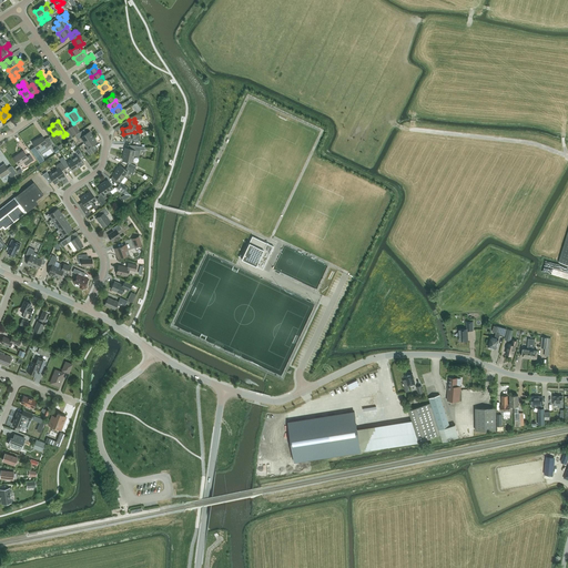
[(79,131),(74,124),(69,128),(73,135),(79,131)]
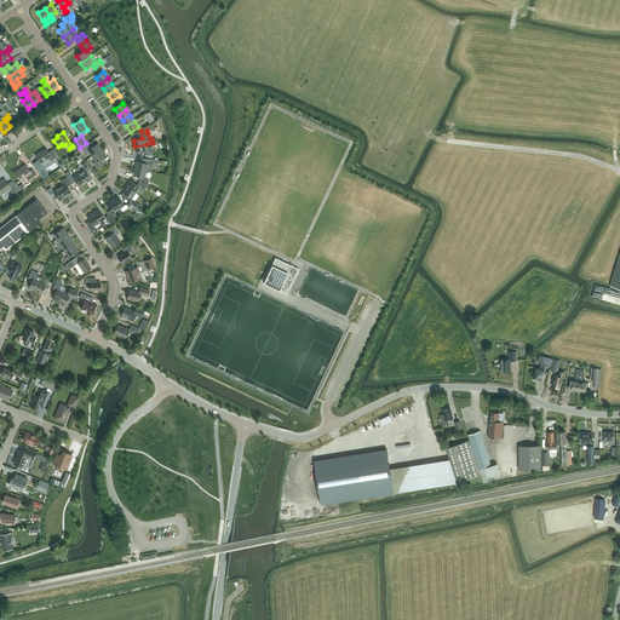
[(98,143),(95,145),(92,141),(81,148),(85,153),(87,150),(92,156),(102,149),(98,143)]
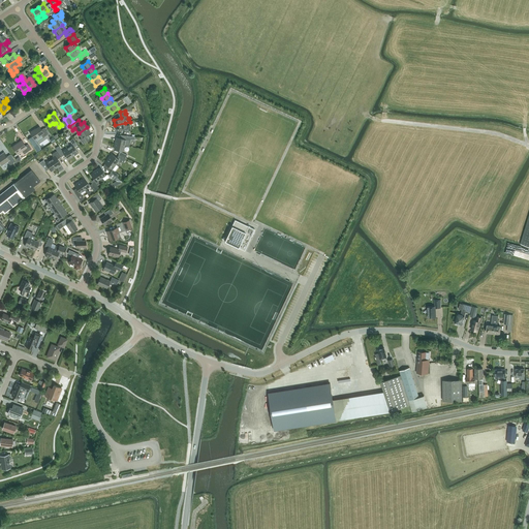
[(129,125),(126,126),(125,123),(115,125),(117,131),(124,129),(124,132),(130,131),(129,125)]
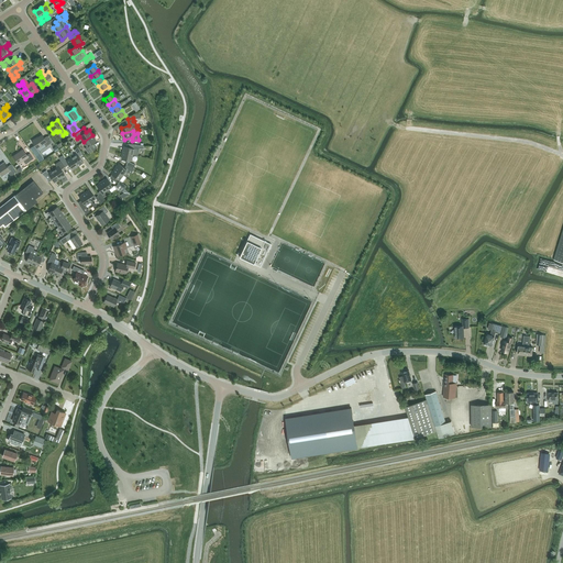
[(52,143),(47,136),(44,139),(42,135),(36,139),(35,139),(32,141),(36,148),(44,143),(46,146),(52,143)]
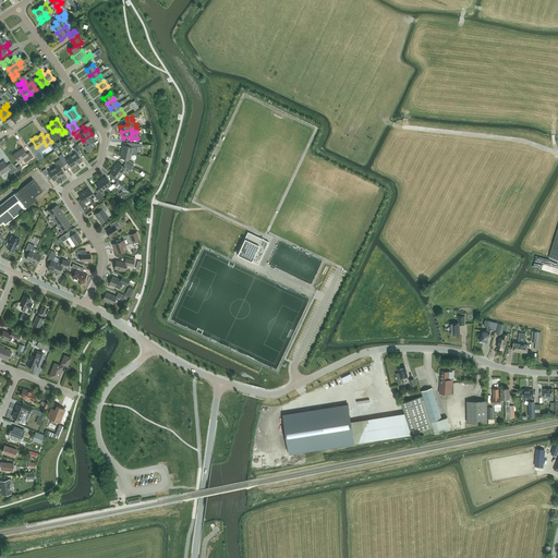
[(92,142),(95,140),(92,134),(83,141),(86,146),(84,147),(87,152),(96,146),(95,146),(92,142)]
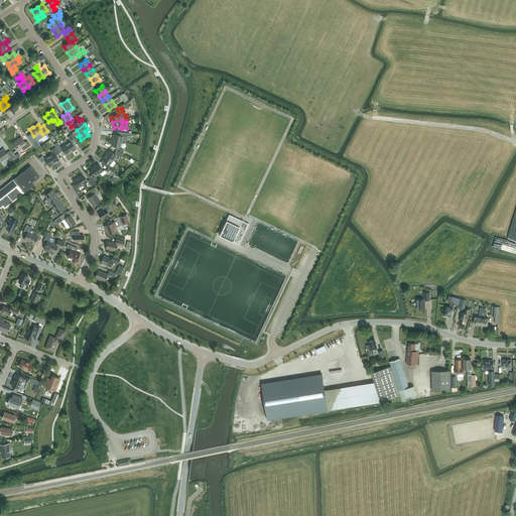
[(126,142),(127,136),(131,136),(132,133),(125,133),(120,132),(120,136),(114,134),(113,137),(113,136),(112,140),(122,142),(126,143),(126,142)]
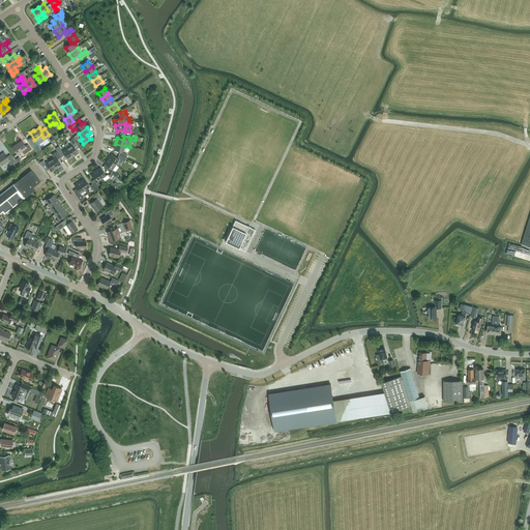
[(38,145),(32,137),(28,140),(33,148),(38,145)]
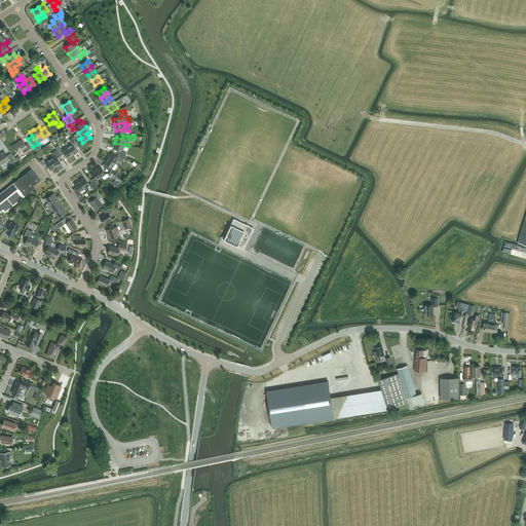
[(67,147),(73,155),(78,152),(74,146),(77,144),(73,138),(70,140),(72,144),(69,146),(67,143),(65,144),(67,147)]
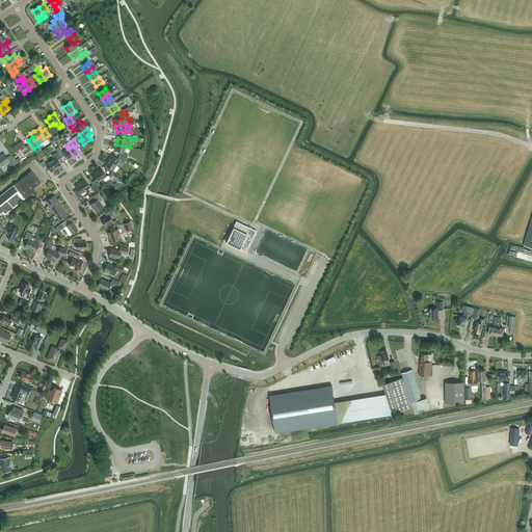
[(12,148),(17,155),(22,152),(24,155),(31,150),(28,144),(25,147),(22,141),(12,148)]
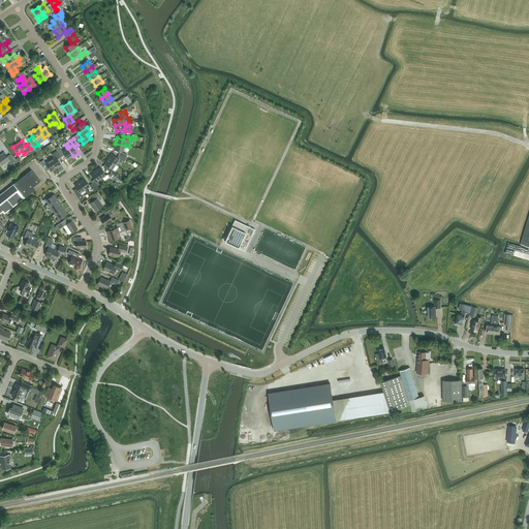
[(67,148),(62,151),(59,146),(55,148),(61,157),(64,154),(68,160),(73,156),(67,148)]
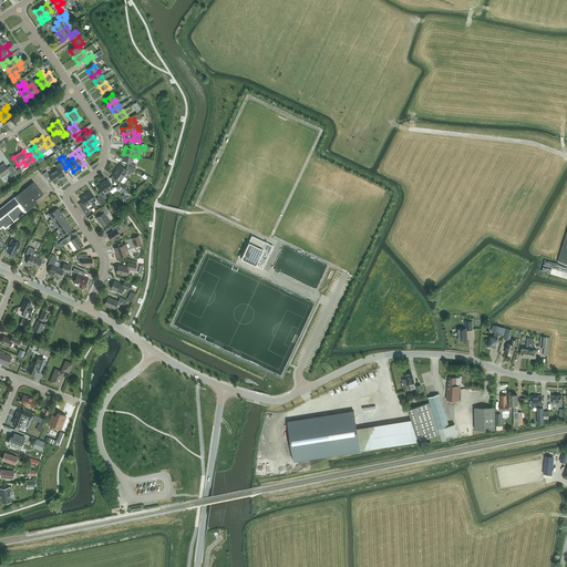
[(58,168),(53,171),(60,181),(65,176),(61,171),(65,168),(61,162),(55,165),(58,168)]
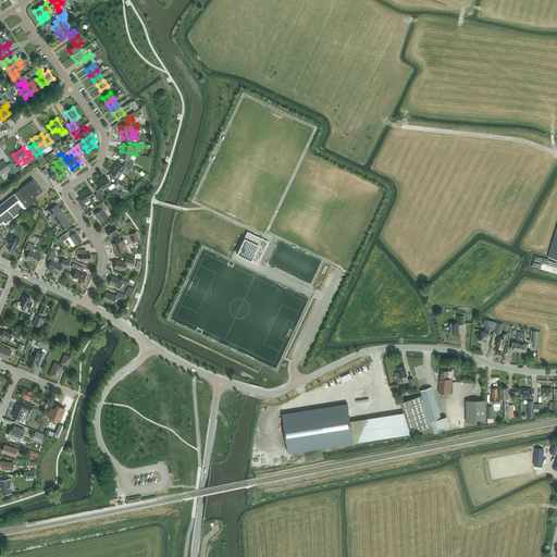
[(0,162),(0,172),(1,174),(8,170),(11,174),(16,171),(12,165),(9,166),(4,160),(0,162)]
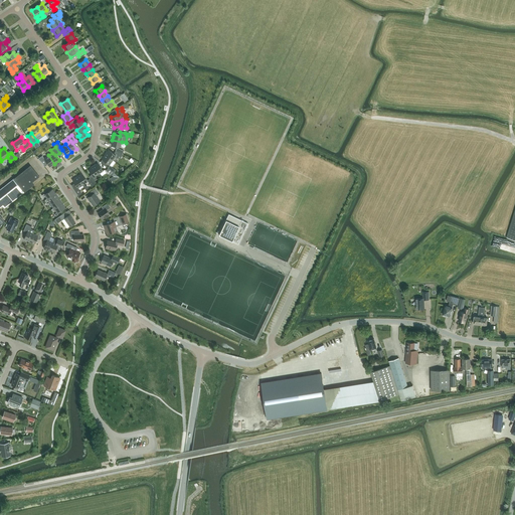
[(121,156),(115,153),(114,154),(109,150),(108,152),(107,152),(105,155),(113,160),(115,158),(116,158),(120,158),(121,156)]
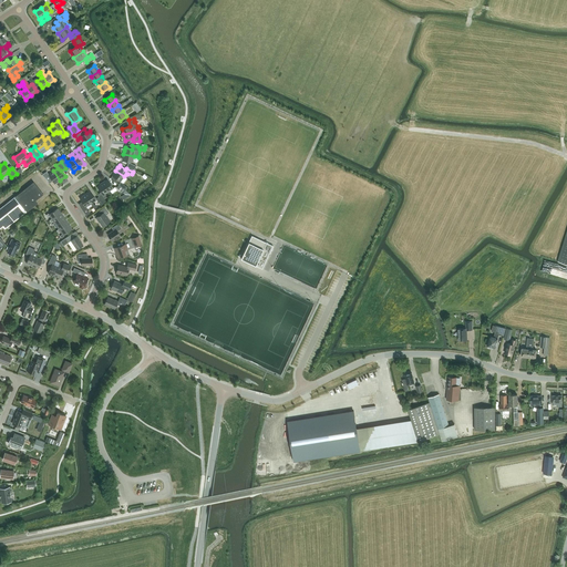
[(54,184),(60,181),(53,171),(49,174),(47,172),(42,174),(49,184),(53,181),(54,184)]
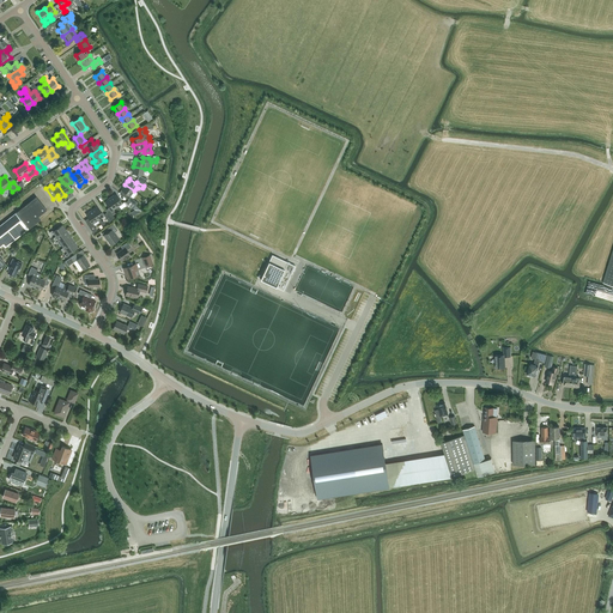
[(131,196),(134,190),(125,184),(122,187),(123,188),(121,189),(131,196)]
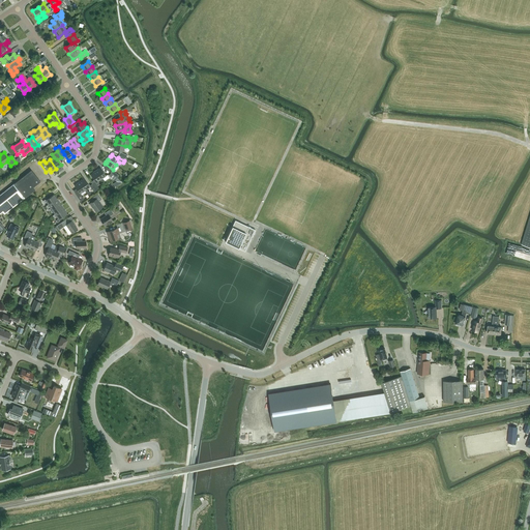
[(98,169),(95,171),(101,179),(102,182),(110,178),(108,175),(106,176),(100,168),(98,170),(98,169)]
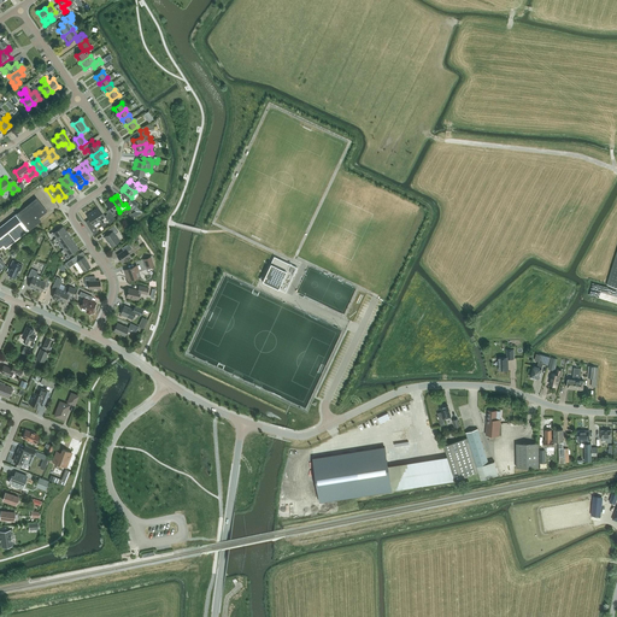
[(27,228),(47,211),(36,198),(0,227),(0,247),(3,246),(5,250),(29,230),(27,228)]
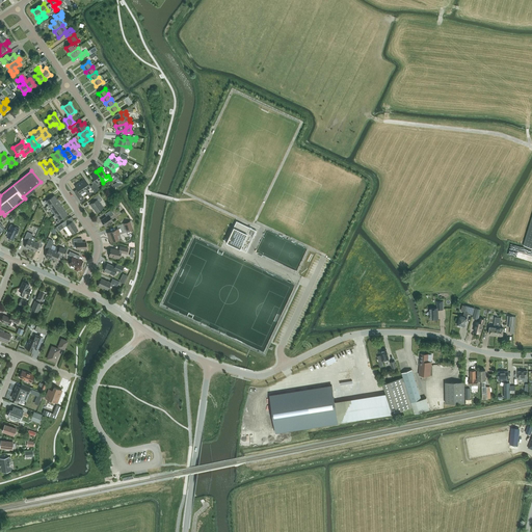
[(99,182),(102,180),(96,171),(92,174),(94,174),(91,176),(95,180),(91,182),(92,184),(96,183),(98,186),(98,185),(99,184),(99,183),(99,182)]
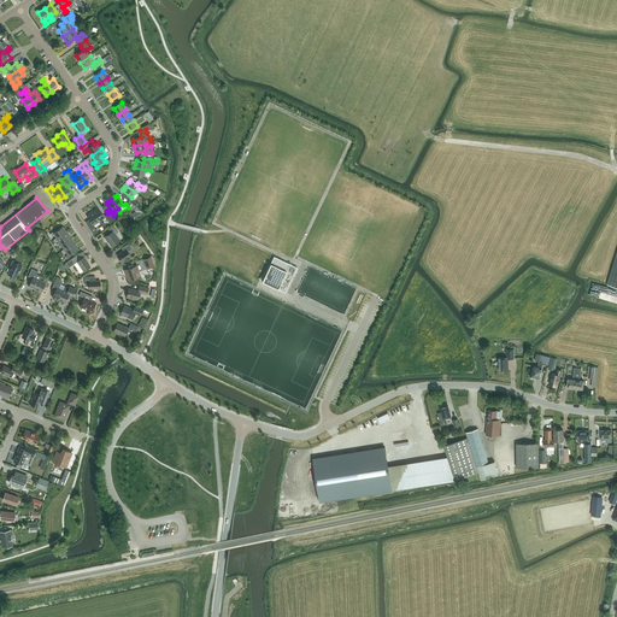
[(136,207),(129,201),(127,204),(134,210),(137,212),(140,210),(136,207)]
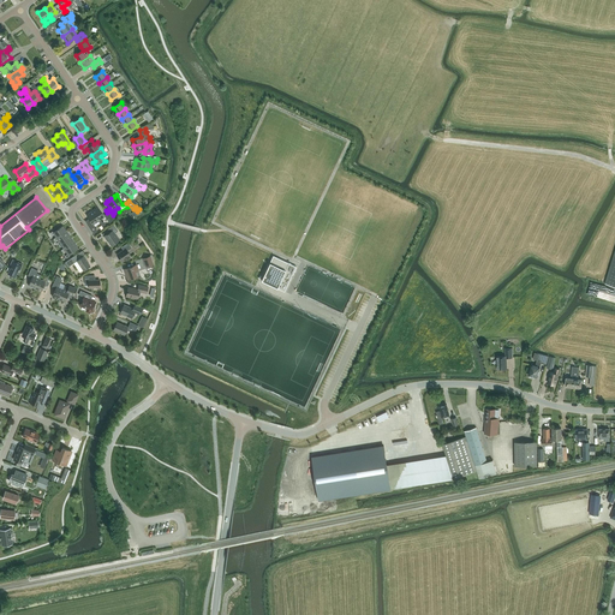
[(100,220),(105,218),(99,208),(96,209),(95,209),(93,212),(99,221),(102,226),(105,225),(103,221),(102,222),(100,220)]
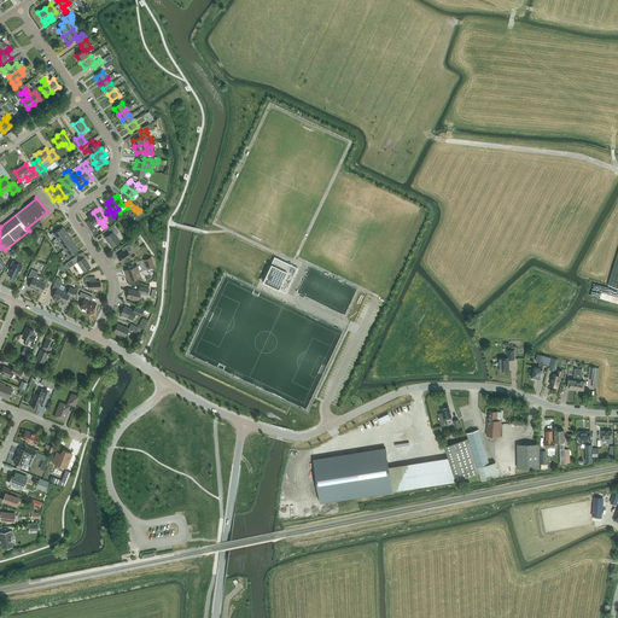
[(89,220),(86,222),(94,234),(98,232),(93,226),(99,222),(93,213),(89,215),(87,216),(89,220)]
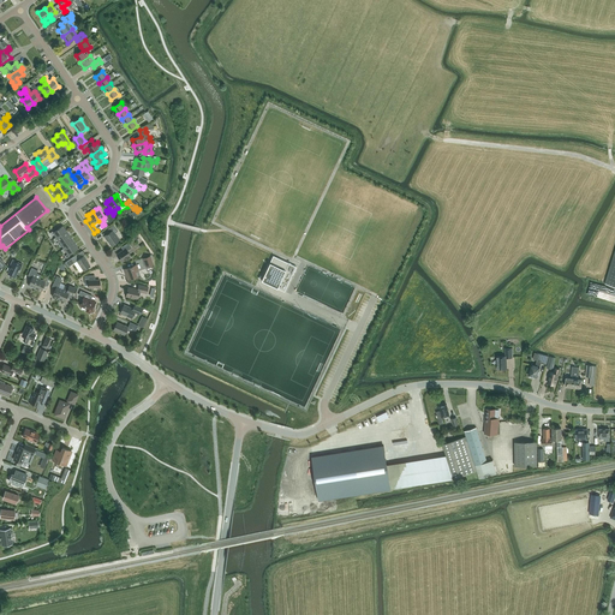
[(114,233),(118,232),(113,225),(107,230),(108,233),(105,237),(108,242),(112,246),(119,240),(114,233)]
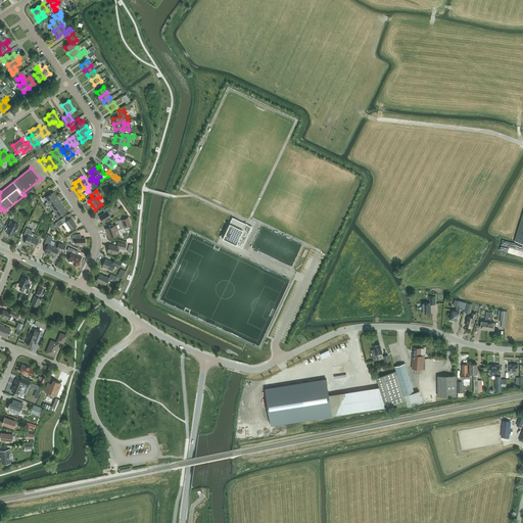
[(48,202),(56,197),(53,192),(45,197),(45,196),(42,198),(44,200),(46,199),(48,201),(45,203),(47,205),(49,203),(48,202)]
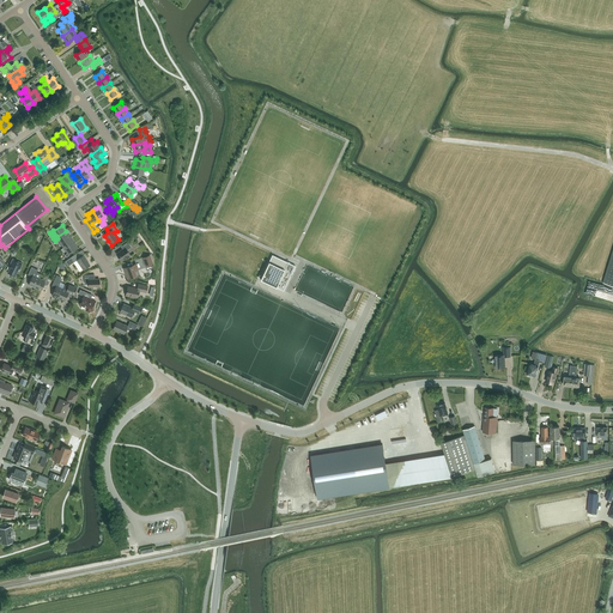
[(61,243),(70,236),(66,231),(56,237),(58,238),(61,243)]
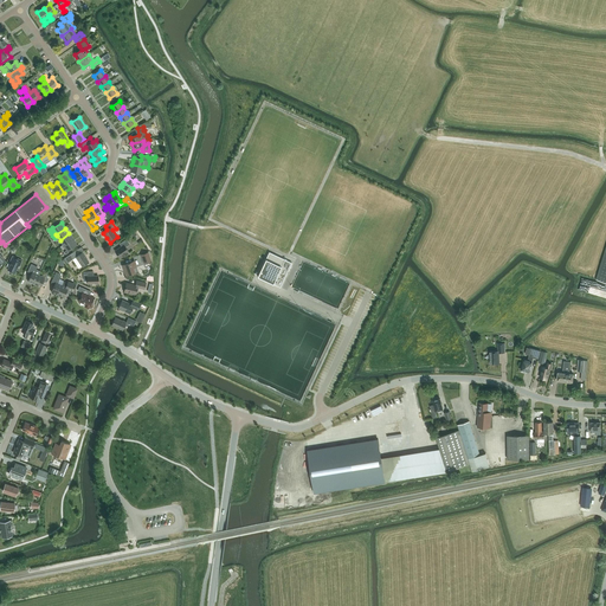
[(64,246),(73,239),(69,233),(60,240),(63,245),(60,246),(62,249),(64,246)]
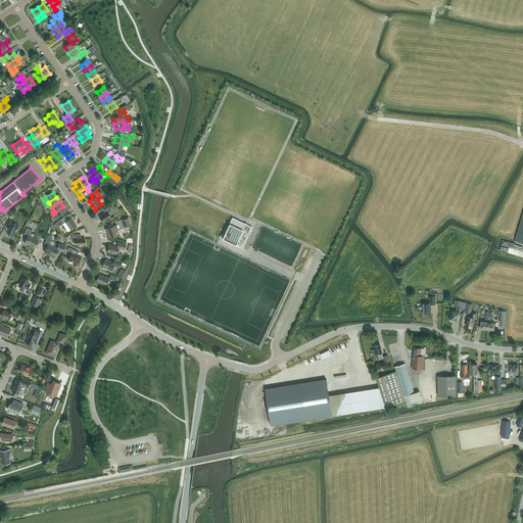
[(58,217),(66,211),(63,206),(55,212),(57,216),(55,218),(56,220),(59,218),(58,217)]
